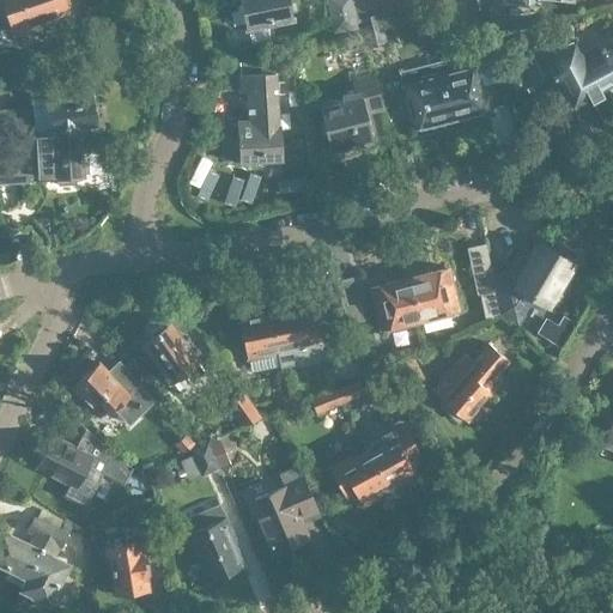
[(0,0),(0,12),(4,11),(12,32),(68,13),(62,0),(0,0)]
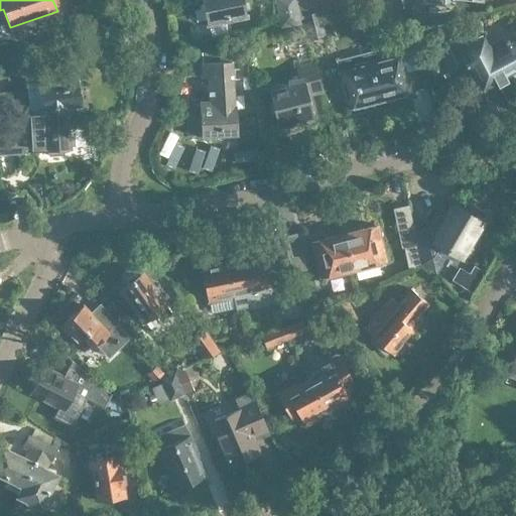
[(202,0),(207,23),(246,16),(243,0),(202,0)]
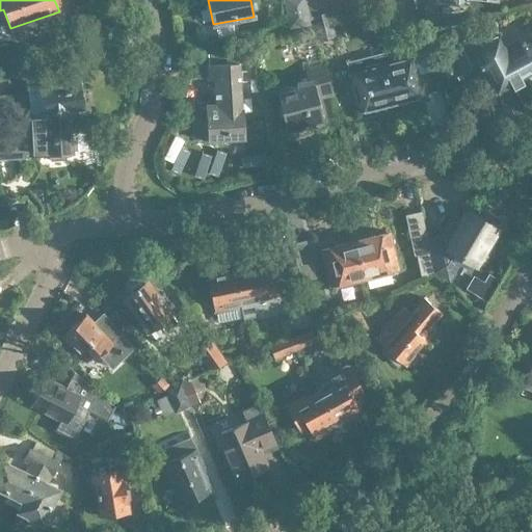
[(308,16),(313,15),(326,11),(324,0),(284,0),(289,27),(309,23),(308,16)]
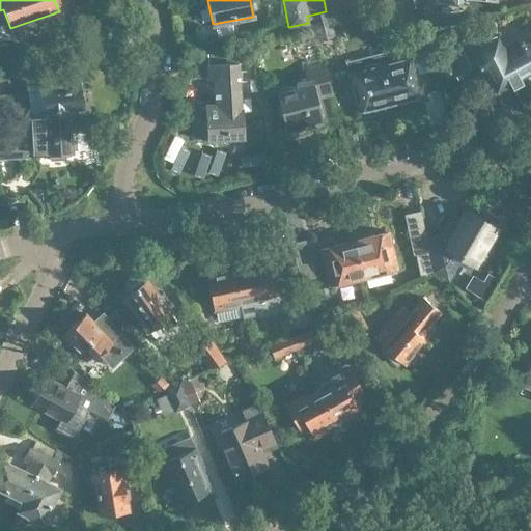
[(418,0),(404,0),(408,9),(420,6),(418,0)]
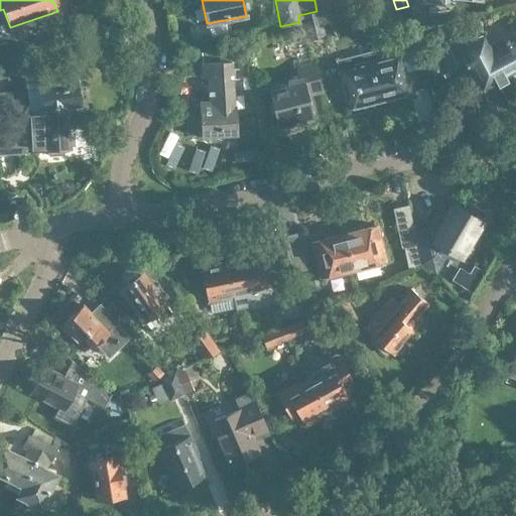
[(316,11),(303,14),(309,38),(325,34),(318,11),(316,11)]
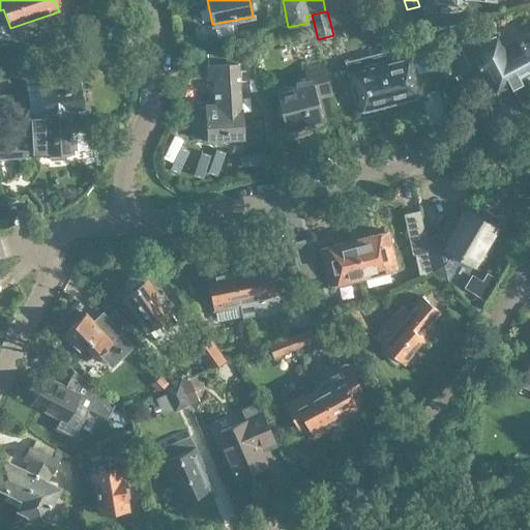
[(522,79),(503,45),(496,32),(480,41),(477,34),(458,45),(468,63),(474,60),(493,94),(522,79)]
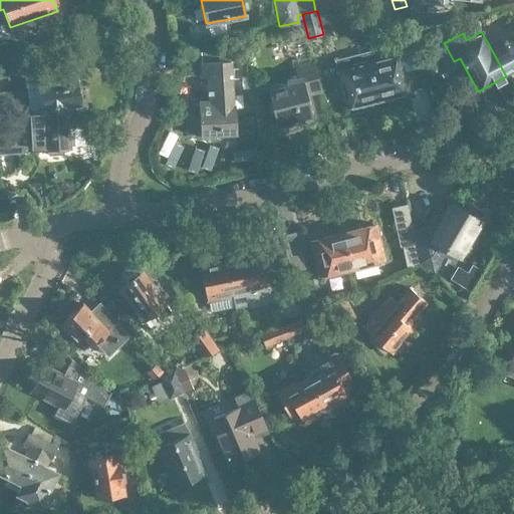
[(488,43),(506,76),(513,71),(513,33),(513,34),(513,37),(504,43),(500,36),(488,43)]
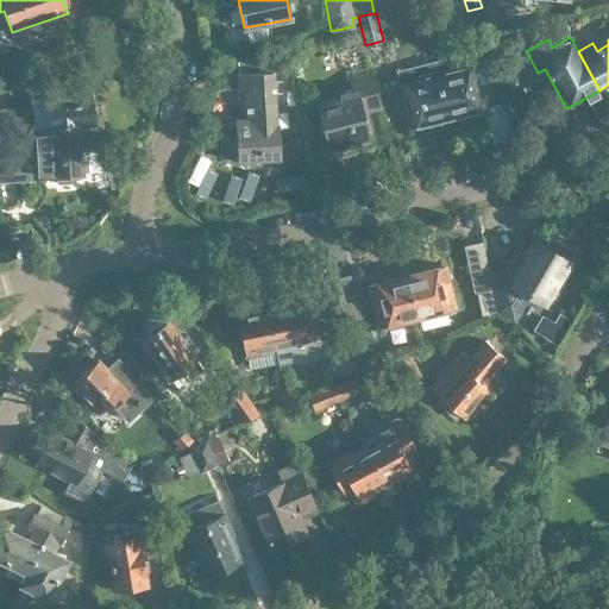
[(294,55),(300,64),(308,61),(302,50),(294,55)]
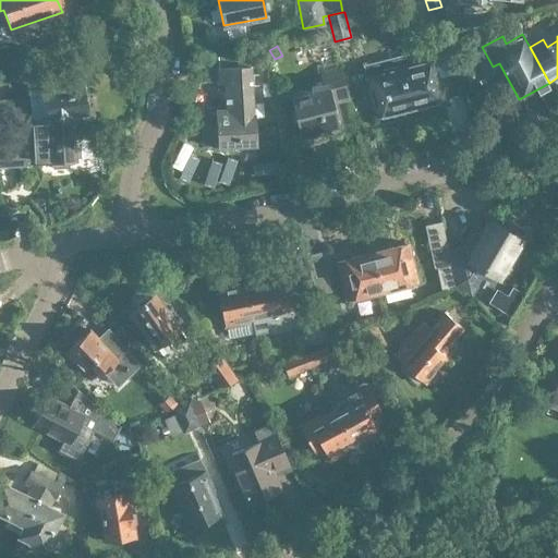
[(253,113),(251,67),(250,67),(249,53),(217,56),(218,83),(225,83),(227,109),(216,110),(217,124),(202,124),(203,145),(218,145),(218,147),(256,145),(256,140),(265,140),(264,126),(255,126),(255,112),(253,113)]
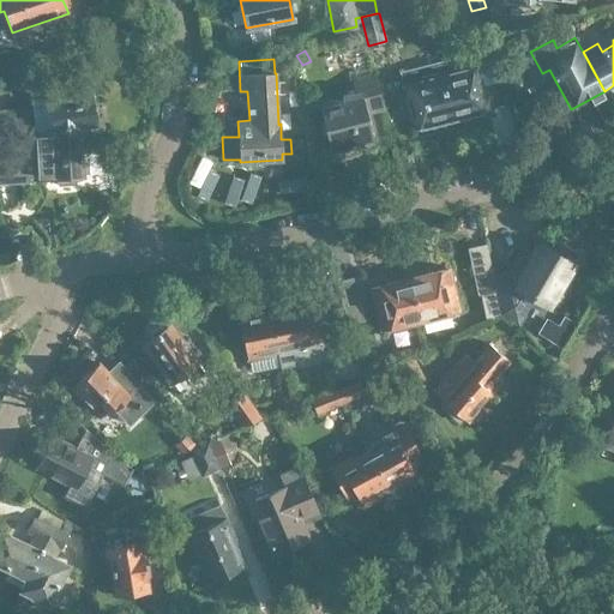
[(451,118),(440,74),(437,61),(404,70),(420,126),(451,118)]
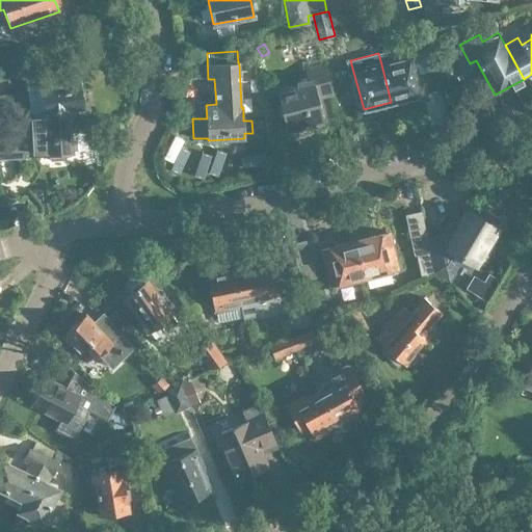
[(381,64),(391,102),(419,96),(409,57),(381,64)]
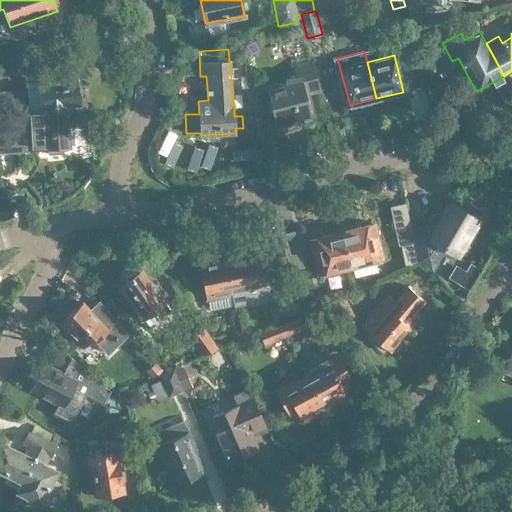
[(304,94),(318,90),(311,61),(293,65),(296,77),(268,85),(278,126),(310,117),(304,94)]
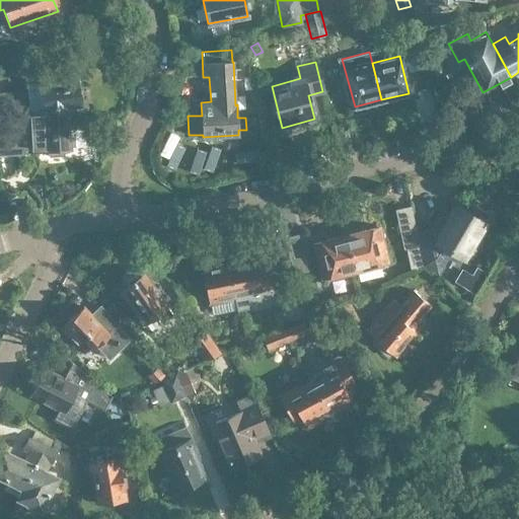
[(44,110),(68,107),(81,105),(76,70),(40,75),(39,65),(23,67),(25,84),(41,82),(44,110)]
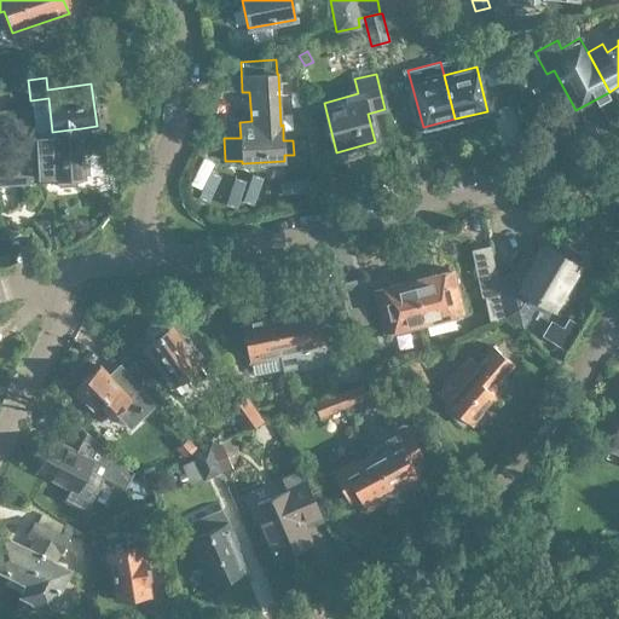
[(304,94),(291,96),(291,106),(304,105),(304,94)]
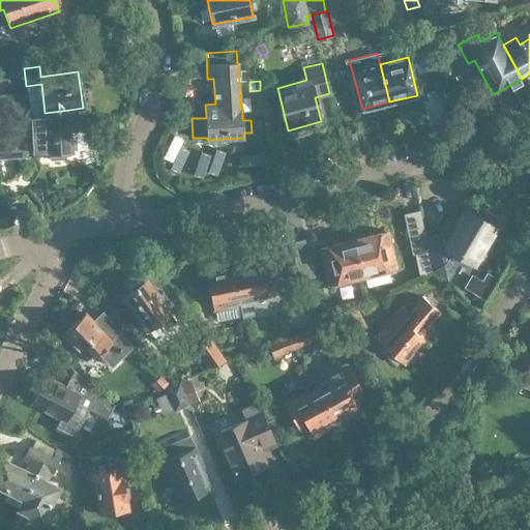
[(71,152),(69,110),(45,113),(46,123),(27,124),(29,155),(49,153),(51,159),(65,158),(65,152),(71,152)]
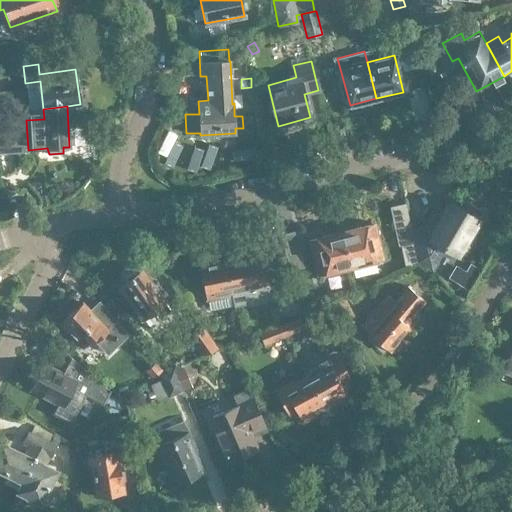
[(13,175),(10,167),(0,171),(3,178),(13,175)]
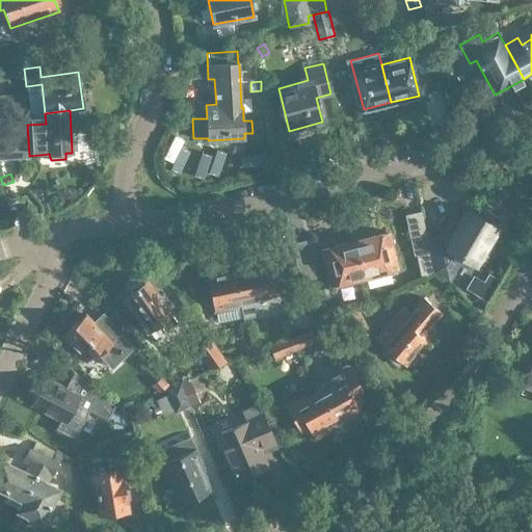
[(467,208),(461,218),(451,212),(440,233),(427,236),(430,251),(433,272),(449,282),(463,258),(476,266),(499,228),(496,225),(500,218),(485,209),(480,216),(467,208)]
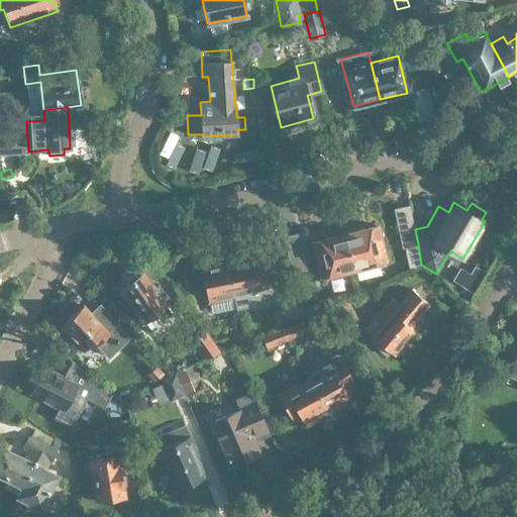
[(418,244),(415,229),(414,229),(412,221),(398,224),(403,247),(418,244)]
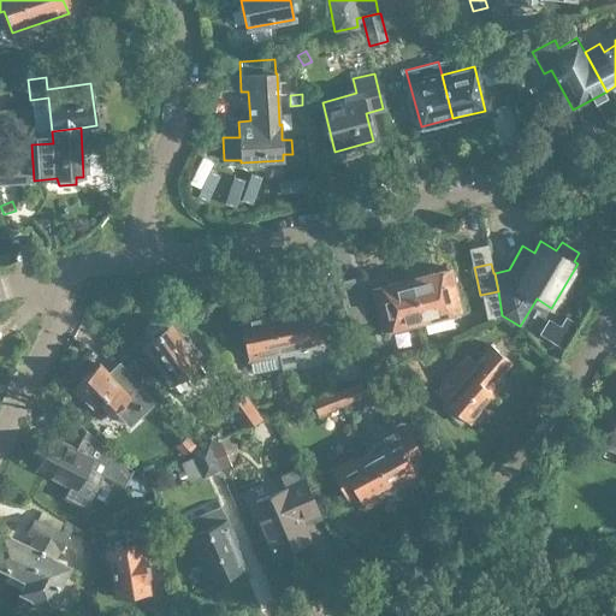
[(412,280),(422,323),(462,312),(452,271),(412,280)]
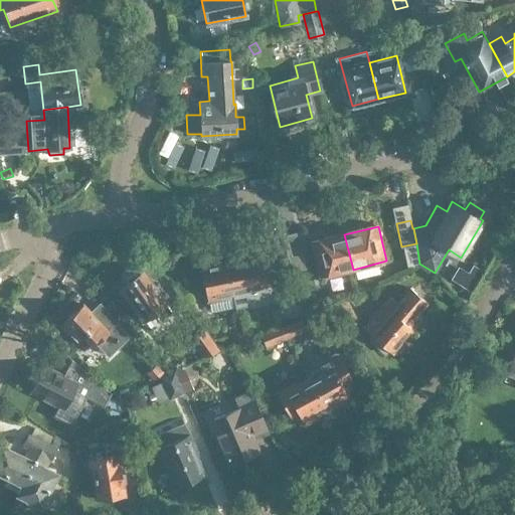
[(353,270),(344,234),(310,243),(319,278),(353,270)]
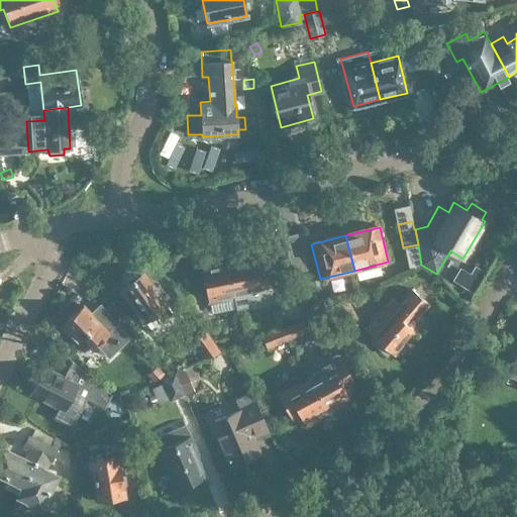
[(226,261),(234,298),(250,294),(252,304),(276,299),(271,275),(256,278),(251,255),(226,261)]
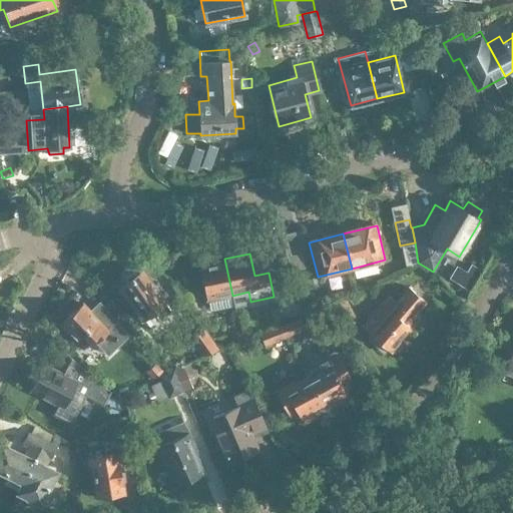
[(207,300),(232,296),(224,259),(199,264),(207,300)]
